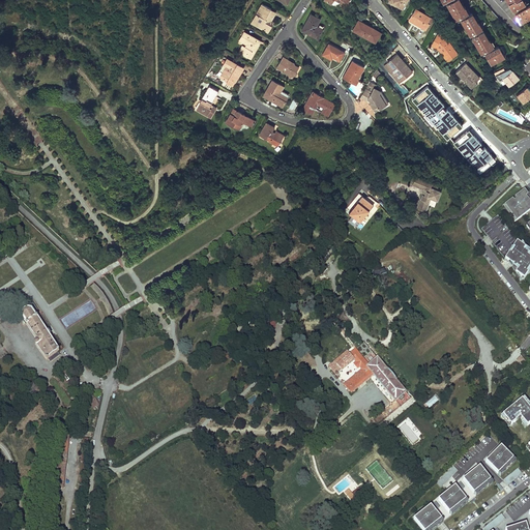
[(464,7),(460,0),(451,0),(446,3),(455,19),(467,12),(468,11),(465,6),(464,7)]
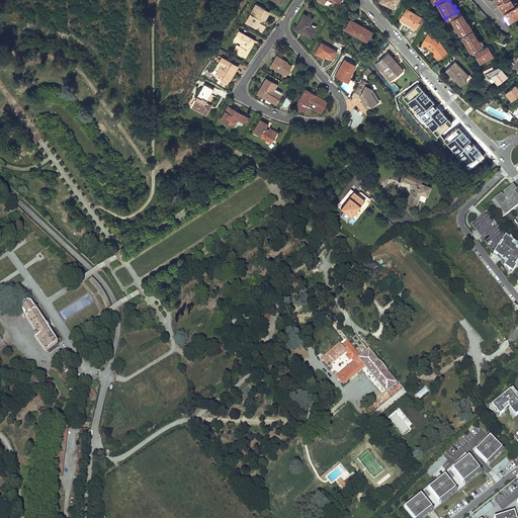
[(495,0),(501,9),(505,6),(513,2),(511,0),(495,0)]
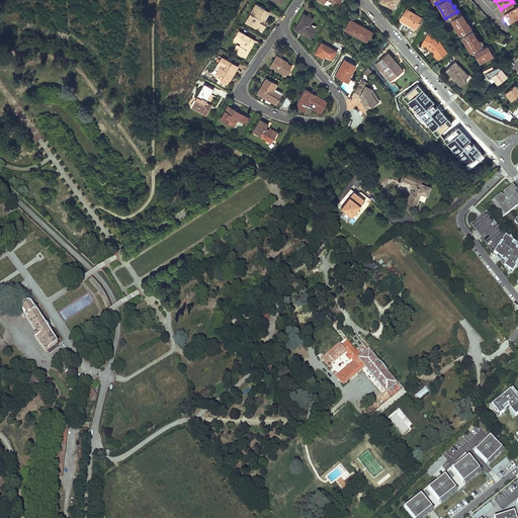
[(517,2),(516,0),(515,0),(513,2),(505,6),(506,9),(517,2)]
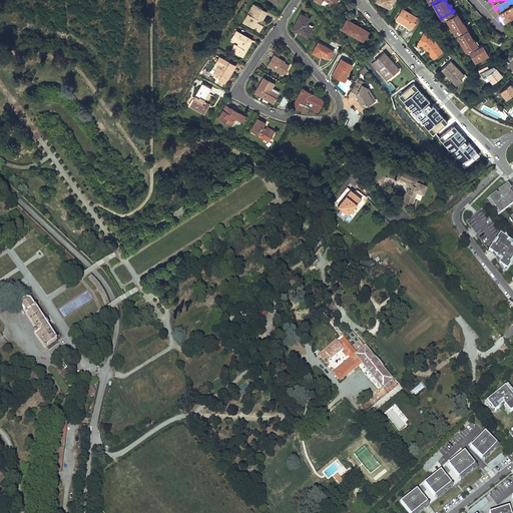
[(512,14),(512,2),(501,9),(498,10),(504,20),(512,14)]
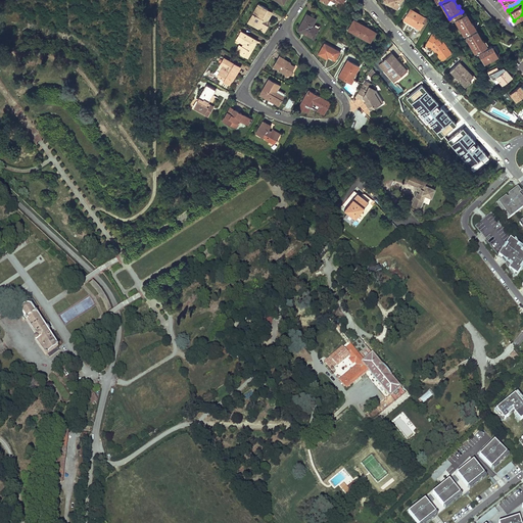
[(267,8),(257,4),(252,14),(253,14),(250,19),(254,21),(253,25),(259,29),(260,30),(262,29),(265,31),(266,28),(268,25),(266,24),(268,19),(270,16),(264,13),(267,8)]
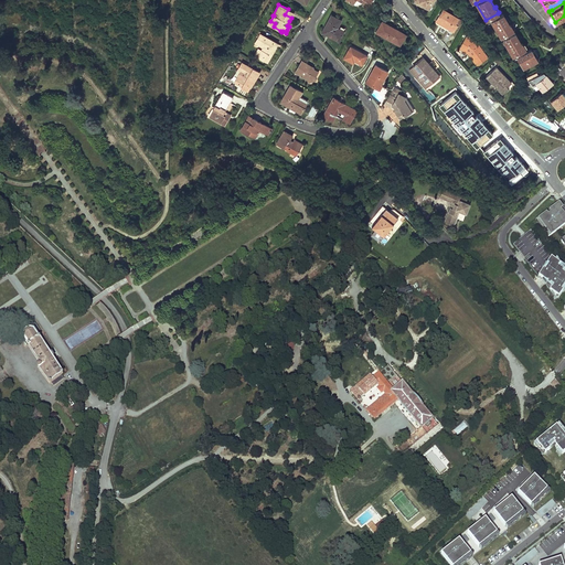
[(461,20),(444,9),(436,22),(446,28),(454,32),(457,24),(458,25),(461,20)]
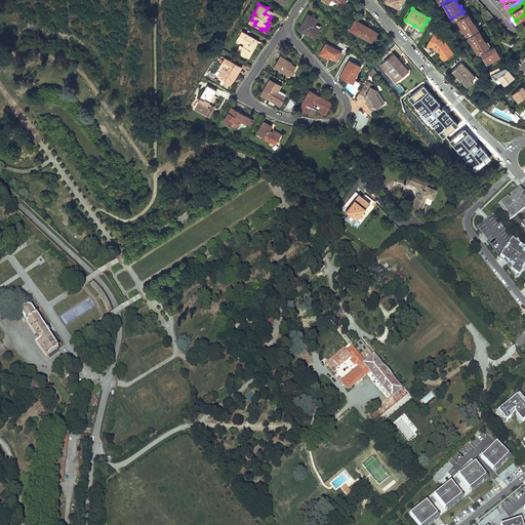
[(463,14),(462,12),(451,18),(453,21),(456,18),(463,14)]
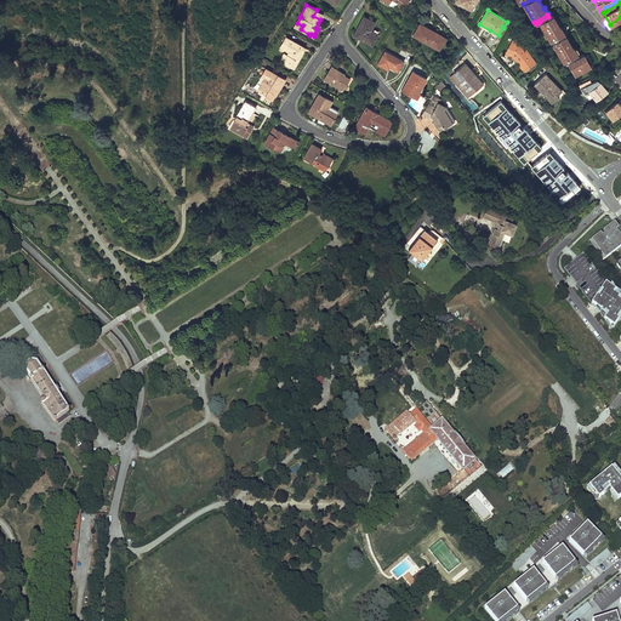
[(560,27),(553,15),(548,17),(540,22),(551,41),(551,40),(563,33),(564,33),(562,27),(560,27)]
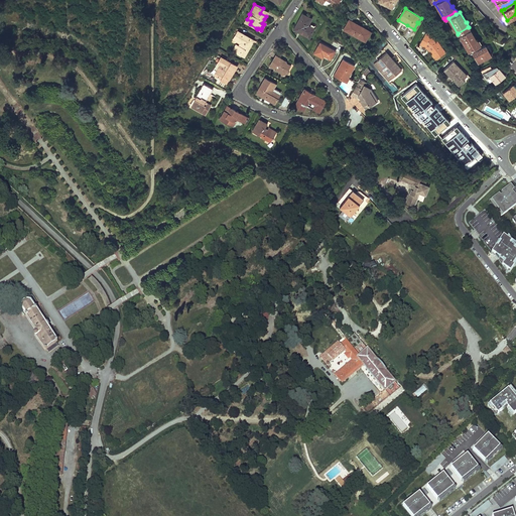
[(311,18),(302,13),(294,29),(298,31),(299,29),(300,30),(300,31),(309,36),(313,28),(307,25),(308,23),(311,18)]
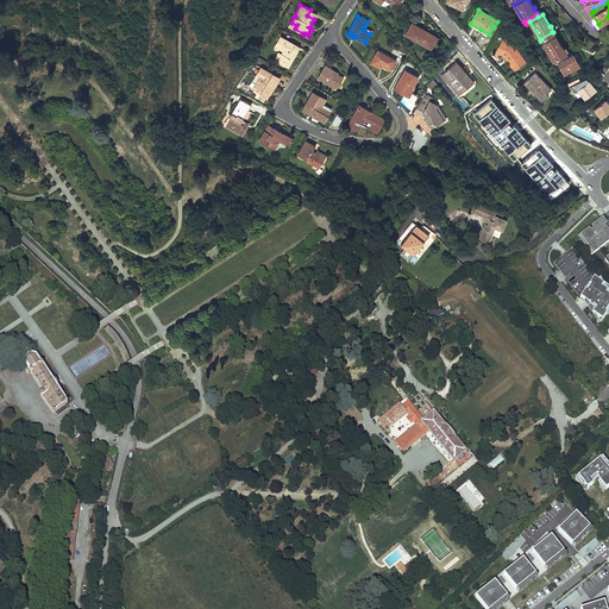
[(295,17),(294,17),(288,27),(307,37),(308,36),(305,33),(303,35),(302,33),(295,29),(296,25),(292,23),(295,17)]
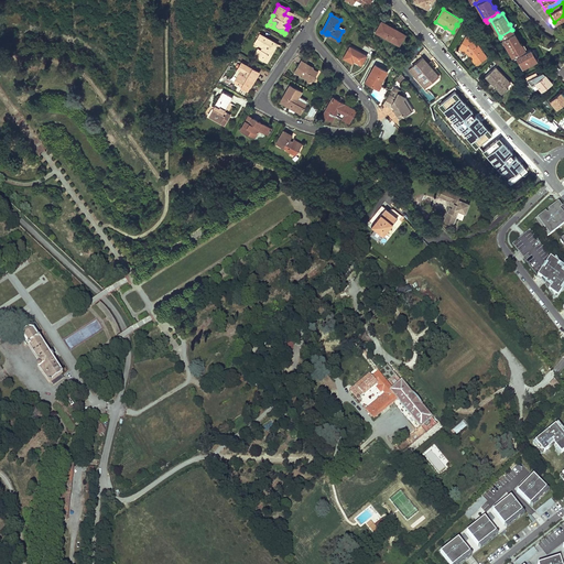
[(396,30),(381,22),(376,32),(397,44),(402,33),(396,30)]
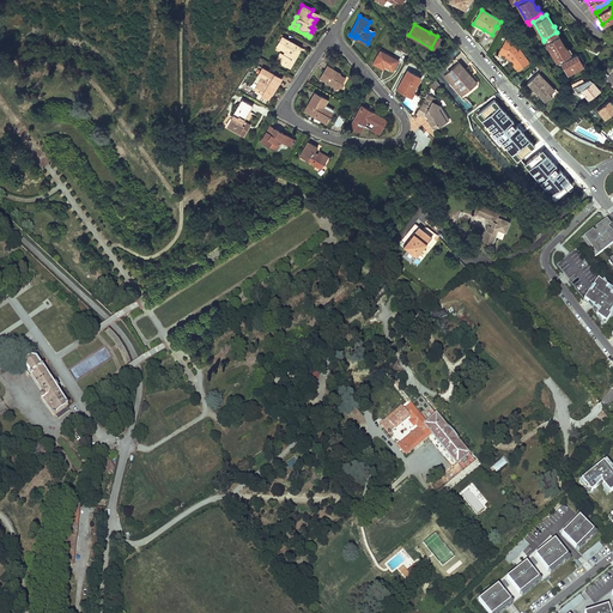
[(592,36),(581,26),(576,32),(586,43),(599,50),(604,43),(592,36)]
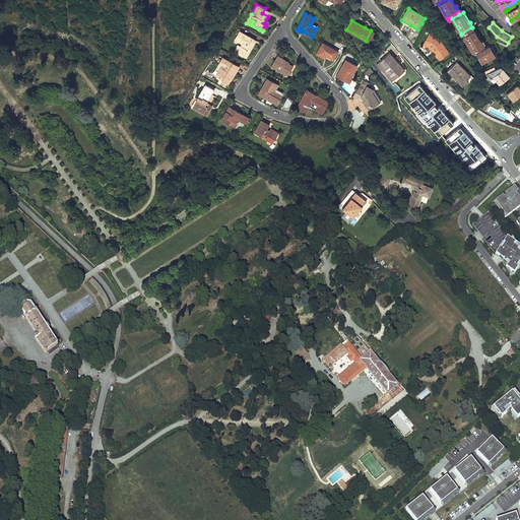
[(473,30),(471,27),(461,34),(463,37),(473,30)]
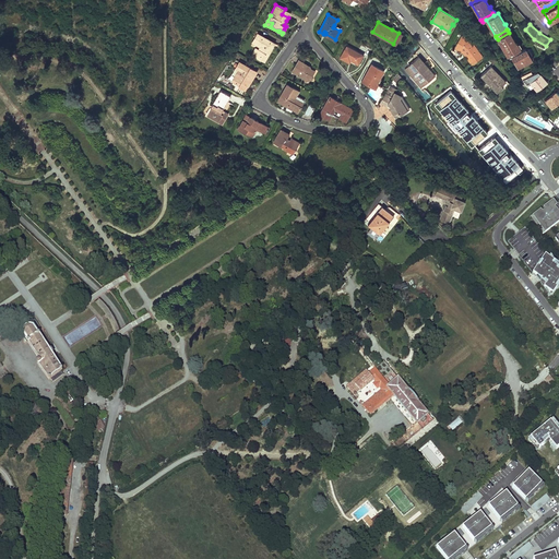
[(515,43),(510,32),(509,33),(498,39),(507,56),(508,55),(519,48),(520,48),(516,43),(515,43)]
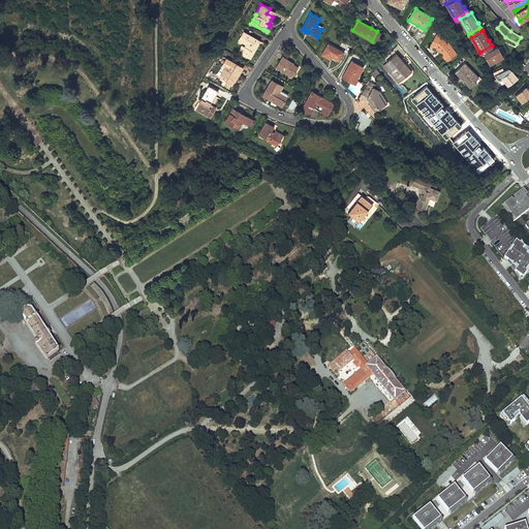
[(259,40),(244,31),(239,40),(243,43),(245,40),(247,42),(246,44),(244,47),(242,45),(239,50),(243,53),(243,54),(250,58),(253,54),(256,47),(254,45),(255,44),(256,44),(259,40)]
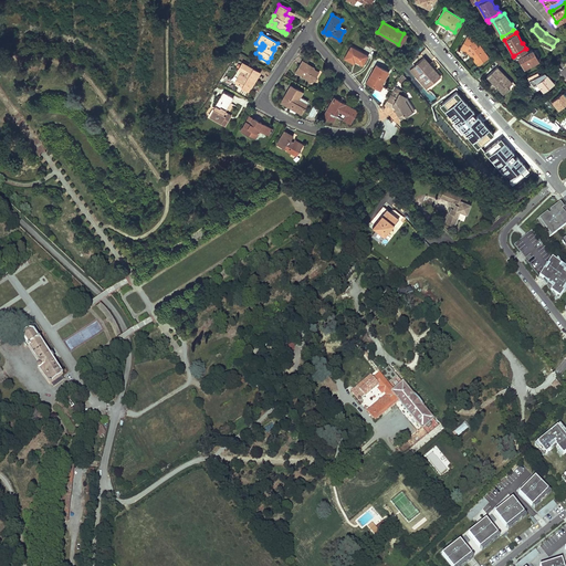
[(473,38),(468,35),(462,46),(471,52),(473,55),(472,56),(474,60),(478,64),(489,58),(479,43),(472,40),(473,38)]
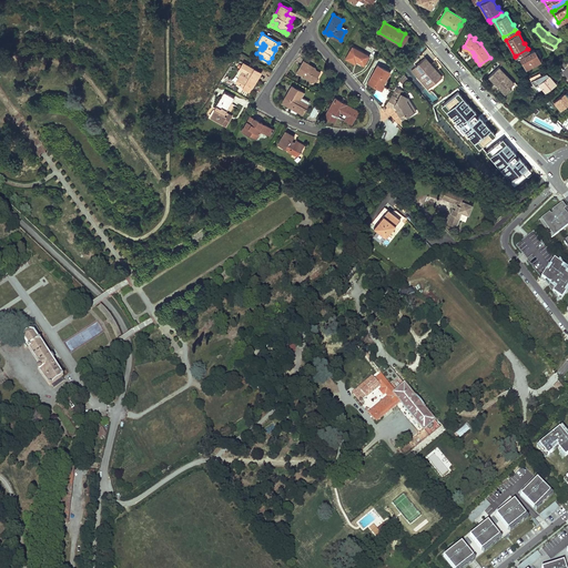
[(368,56),(352,47),(346,59),(350,61),(355,63),(356,61),(364,66),(368,56)]
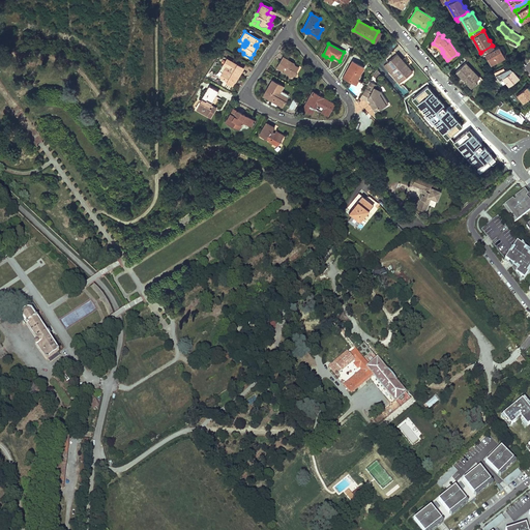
[(441,49),(433,43),(432,46),(440,50),(442,53),(443,52),(441,49)]
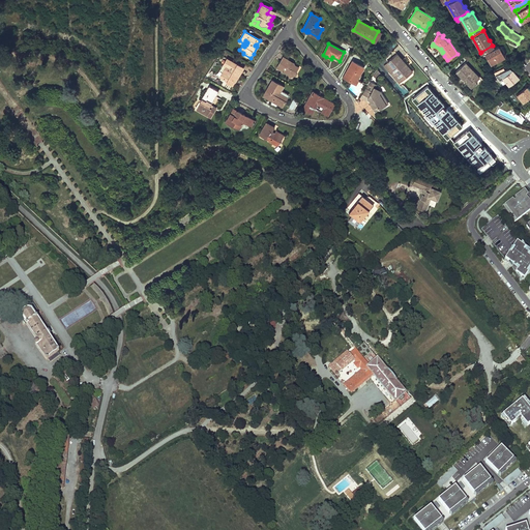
[(494,49),(492,46),(481,52),(483,55),(486,54),(494,49)]
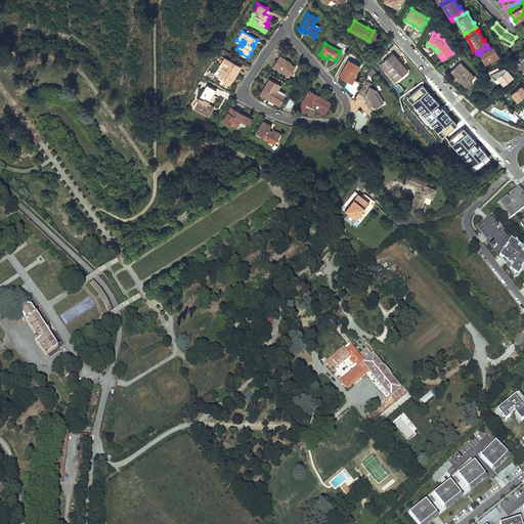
[(498,55),(493,45),(488,48),(480,53),(485,62),(498,55)]
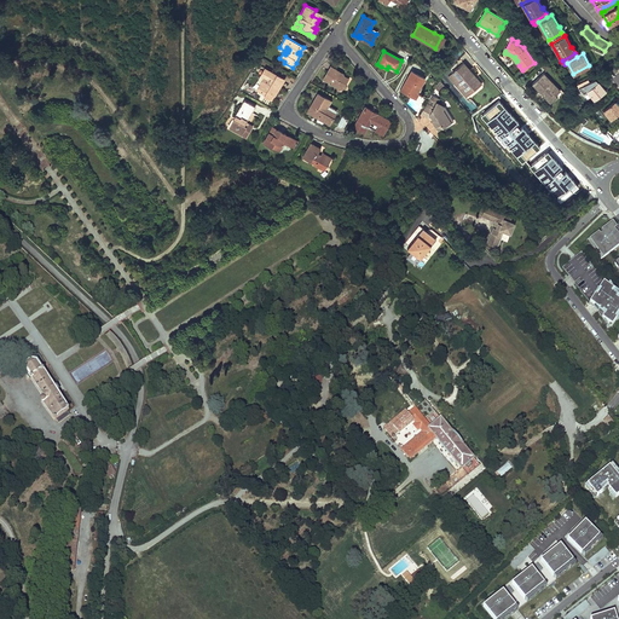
[(449,76),(467,97),(481,84),(473,74),(463,63),(449,76)]
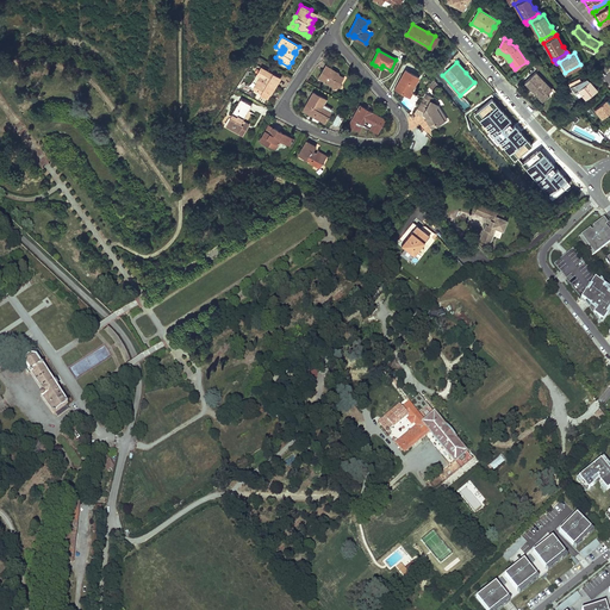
[(322,73),(318,79),(331,86),(332,89),(341,86),(340,83),(343,78),(338,74),(336,75),(335,70),(325,66),(322,73)]
